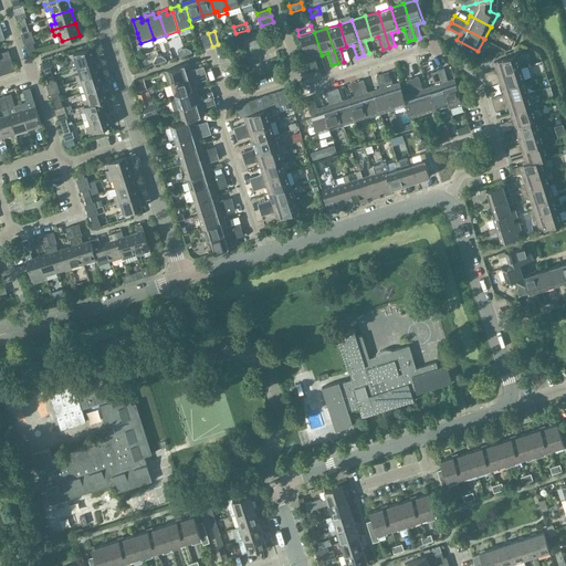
[(312,72),(318,70),(315,58),(322,55),(314,32),(301,37),(312,72)]
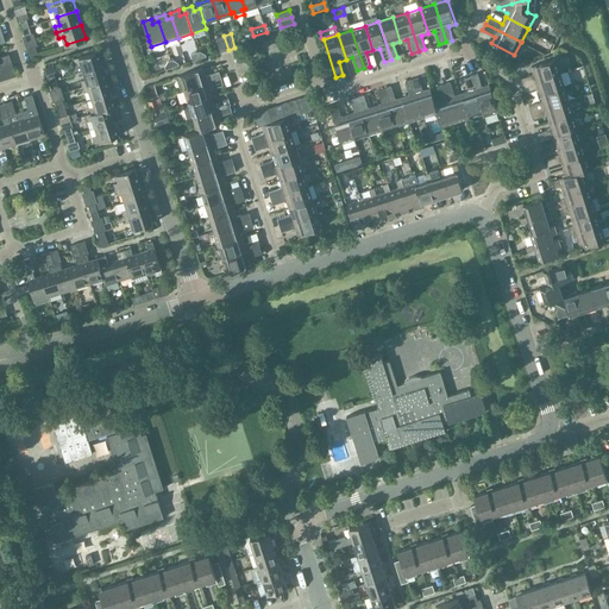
[(228,50),(224,36),(217,38),(221,51),(228,50)]
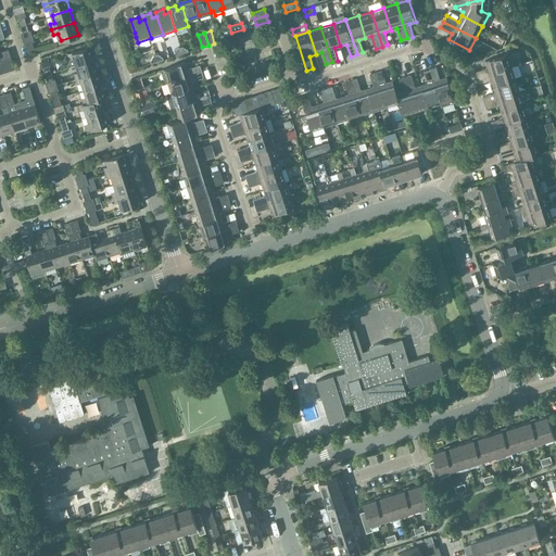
[(75,58),(77,64),(95,60),(90,47),(67,53),(70,59),(75,58)]
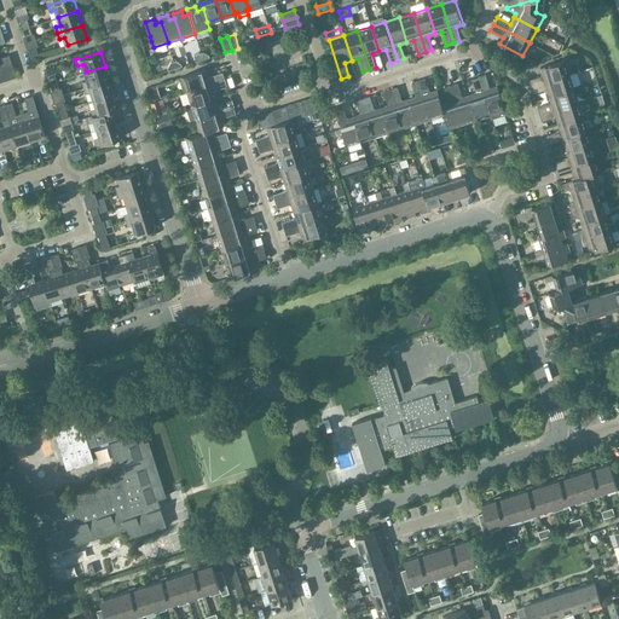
[(0,67),(6,65),(12,63),(10,55),(0,57),(0,67)]
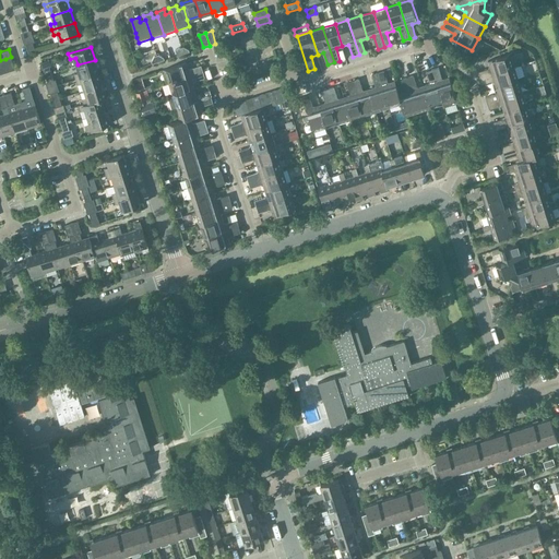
[(58,57),(60,62),(69,60),(67,54),(58,57)]
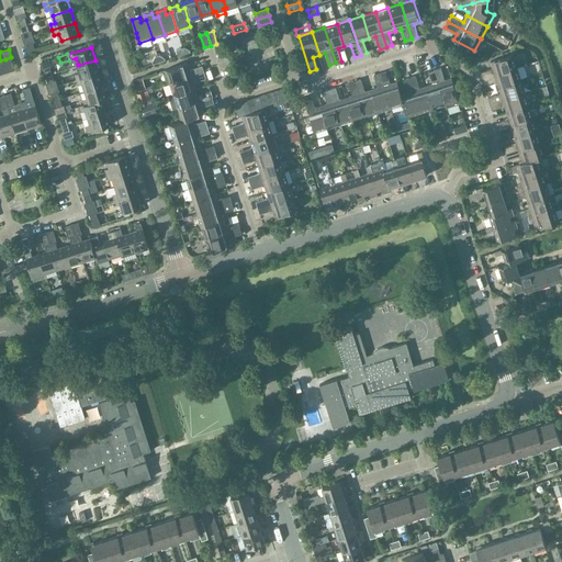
[(480,71),(482,78),(518,67),(514,54),(491,62),(493,68),(480,71)]
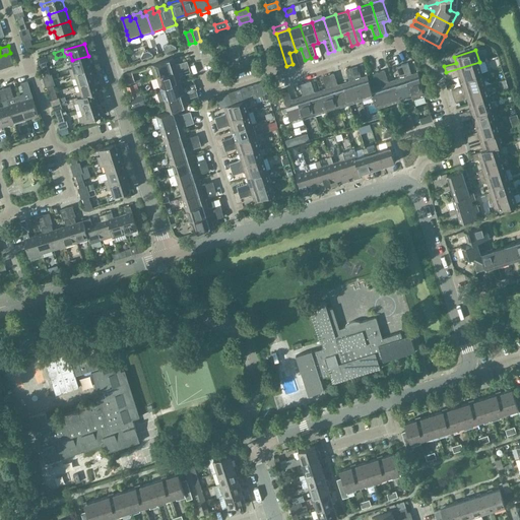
[(5,55),(8,67),(14,65),(10,53),(5,55)]
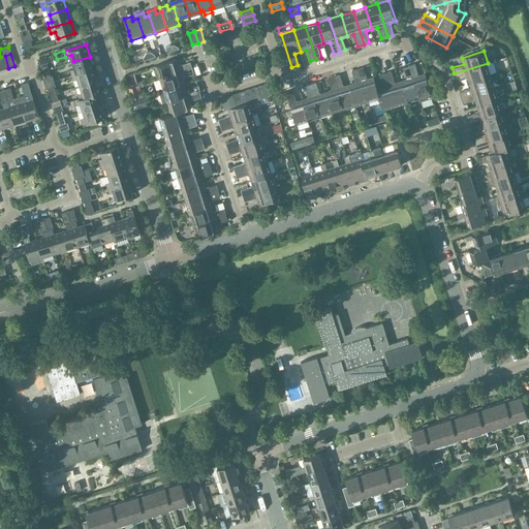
[(0,57),(0,61),(3,69),(8,68),(5,56),(0,57)]
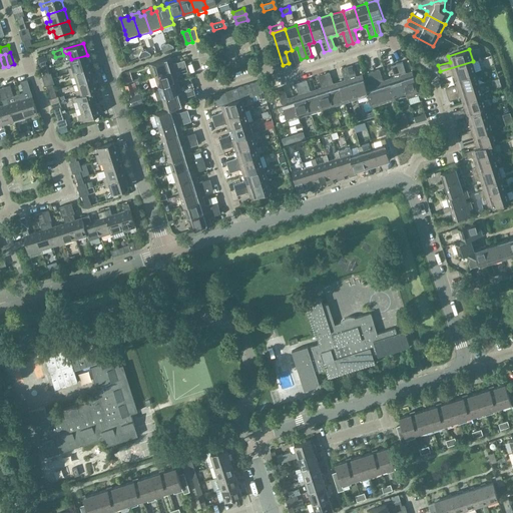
[(90,66),(87,55),(71,59),(73,66),(68,67),(70,73),(90,66)]
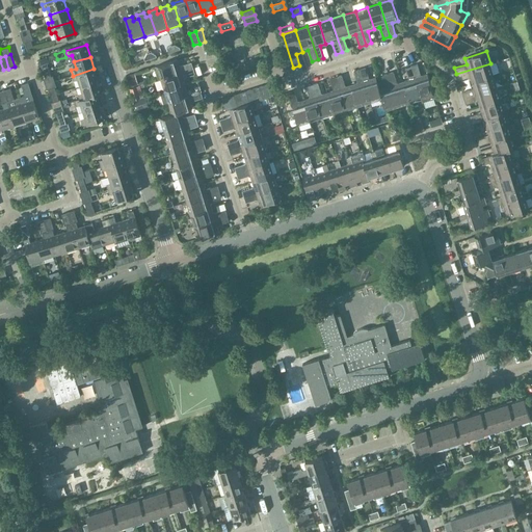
[(156,67),(160,79),(193,68),(191,61),(180,65),(178,59),(156,67)]
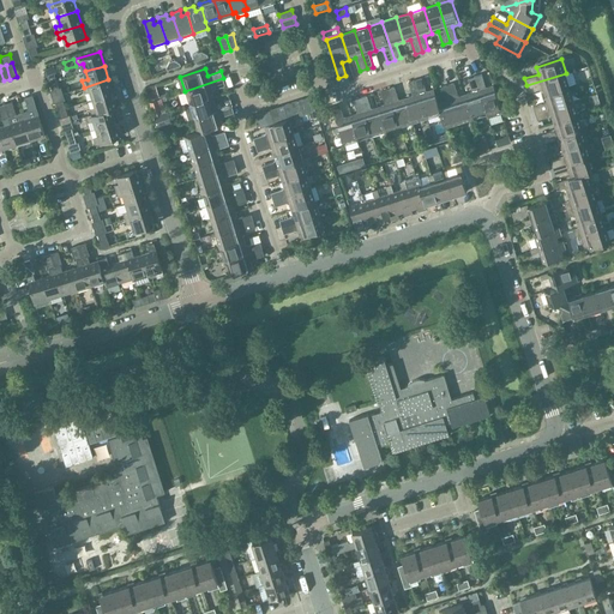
[(482,73),(475,76),(487,114),(501,109),(494,85),(487,88),(482,73)]
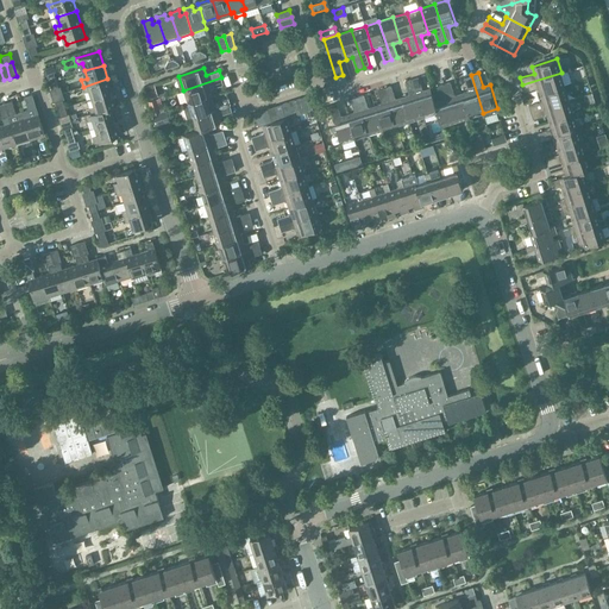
[(522,85),(525,92),(539,87),(541,94),(565,87),(562,73),(522,85)]
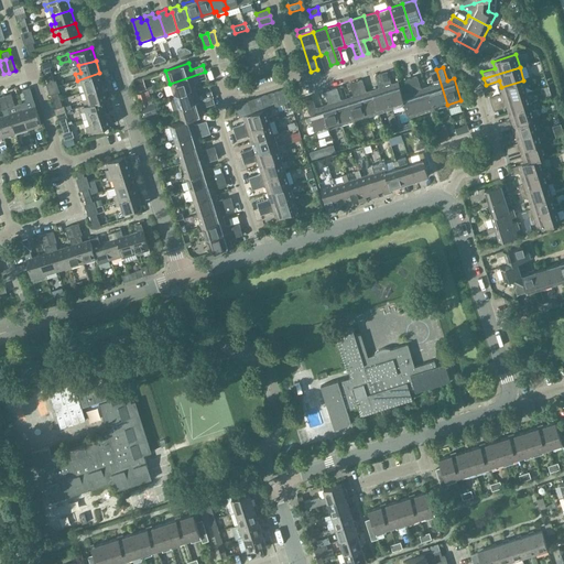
[(435,109),(447,105),(436,69),(430,72),(434,85),(427,86),(435,109)]
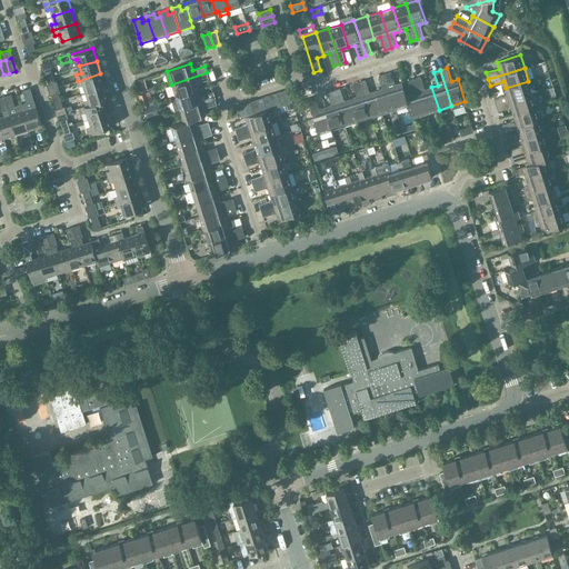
[(176,97),(198,89),(197,83),(209,79),(207,72),(171,85),(176,97)]
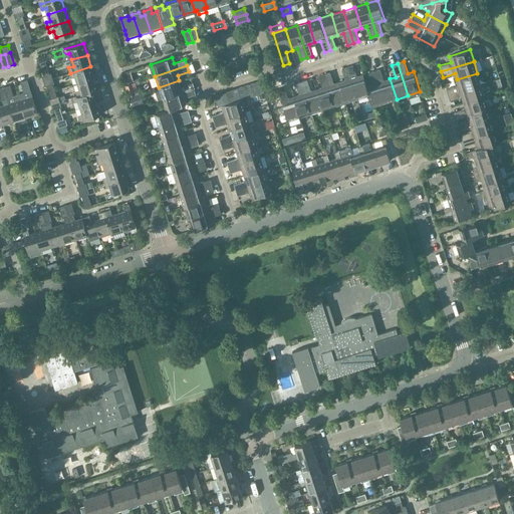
[(369,95),(366,86),(367,86),(363,74),(357,76),(353,65),(347,66),(357,99),(369,95)]
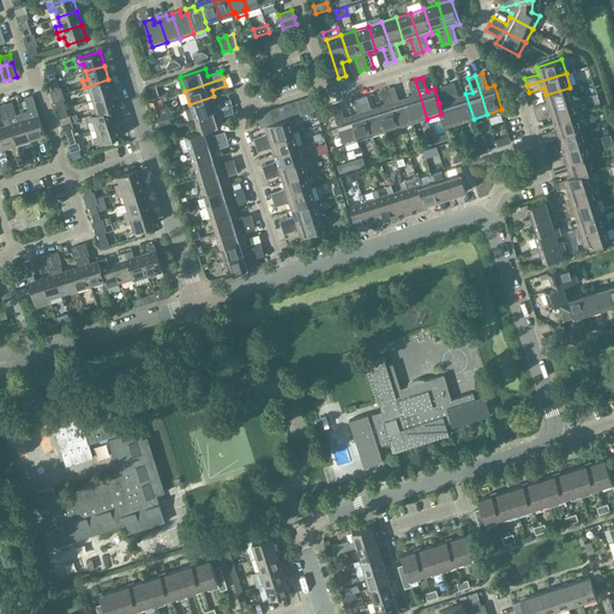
[(91,91),(94,98),(113,92),(108,79),(84,88),(85,92),(91,91)]
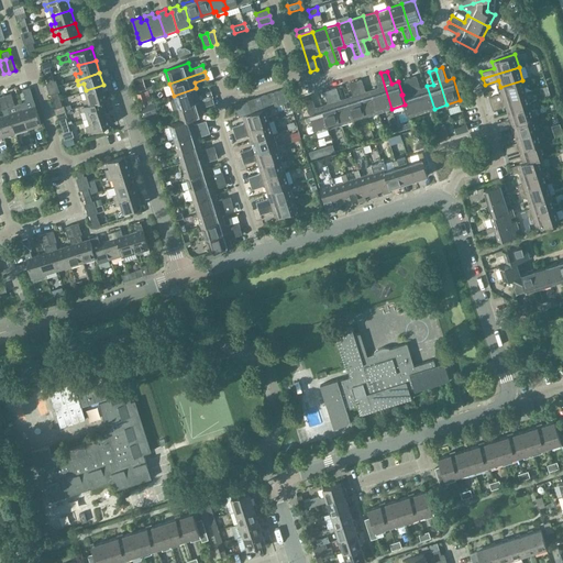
[(379,112),(392,109),(381,73),(374,75),(378,88),(373,89),(379,112)]
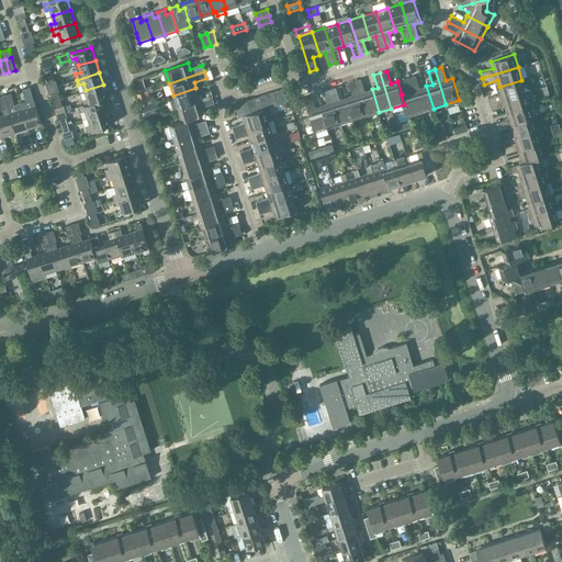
[(420,112),(434,109),(426,86),(420,88),(416,76),(409,77),(420,112)]
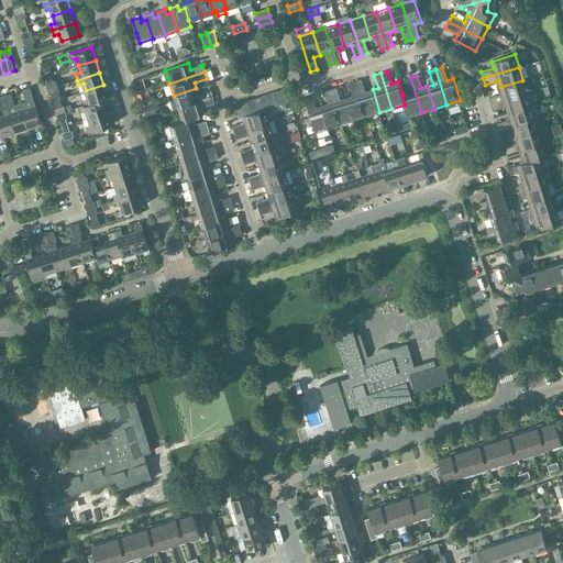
[(403,95),(401,95),(405,105),(408,117),(421,112),(410,77),(404,79),(408,92),(403,95)]
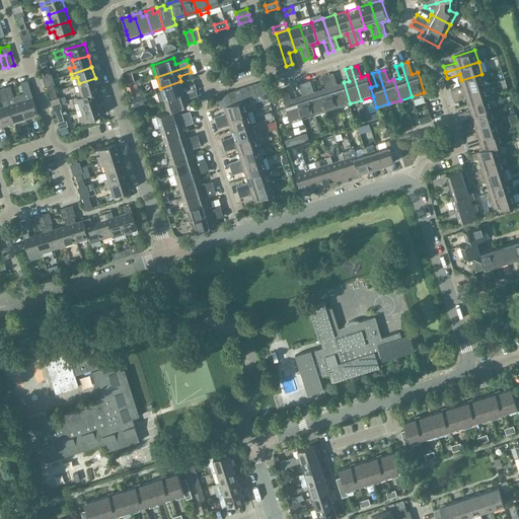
[(131,72),(124,74),(125,79),(127,85),(135,82),(131,72)]
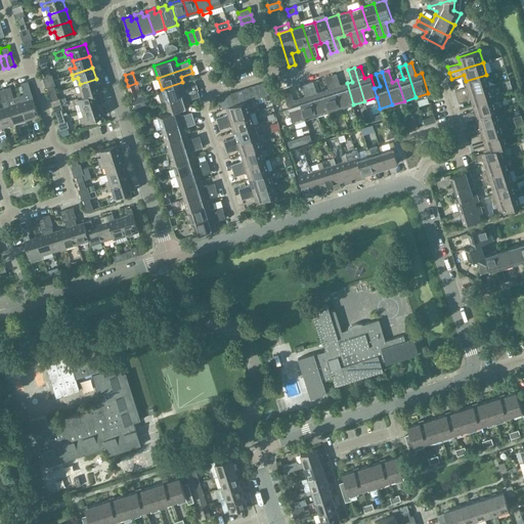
[(353,104),(347,83),(341,85),(337,74),(331,76),(342,108),(353,104)]
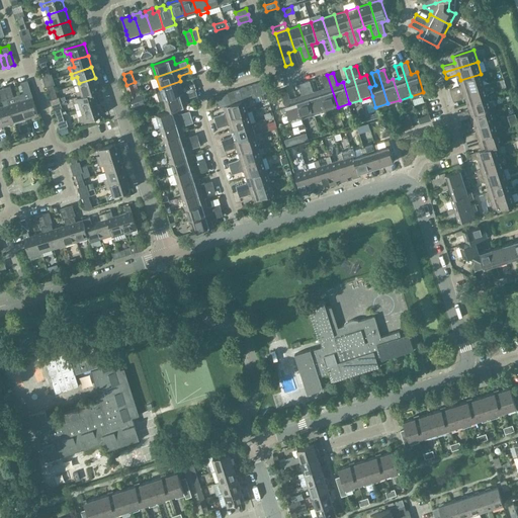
[(481,74),(460,80),(461,86),(450,89),(452,95),(485,85),(481,74)]
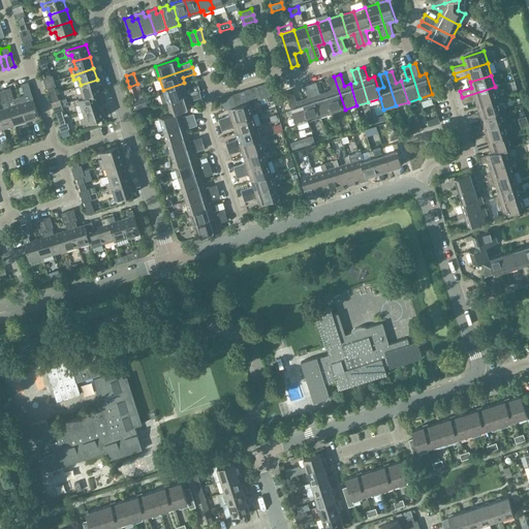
[(327,92),(333,113),(345,110),(334,76),(328,79),(332,90),(327,92)]
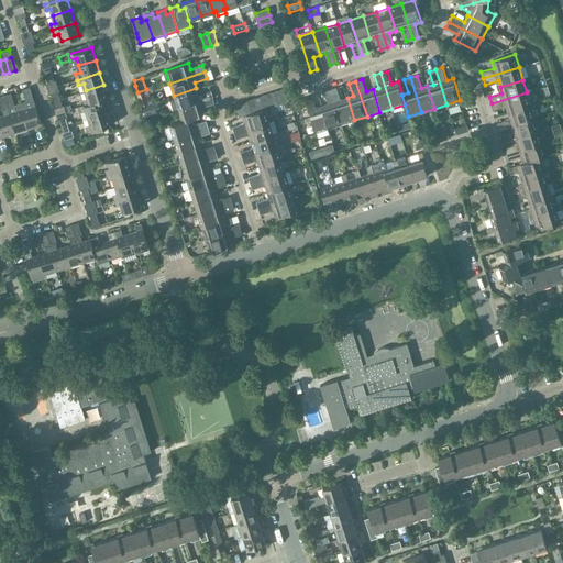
[(108,98),(103,85),(86,90),(88,98),(83,99),(85,105),(102,99),(102,100),(108,98)]
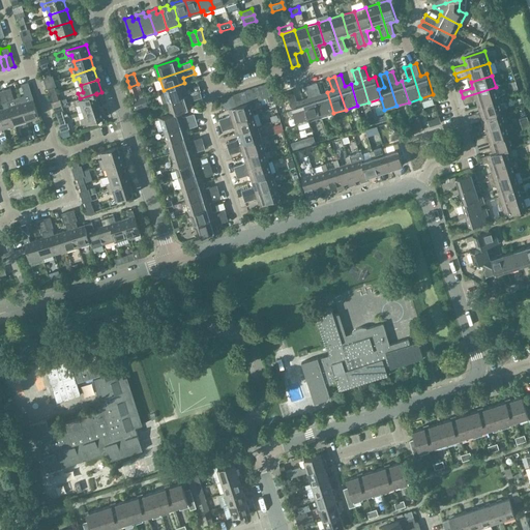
[(22,102),(27,120),(39,116),(29,82),(22,84),(25,95),(27,95),(29,100),(22,102)]
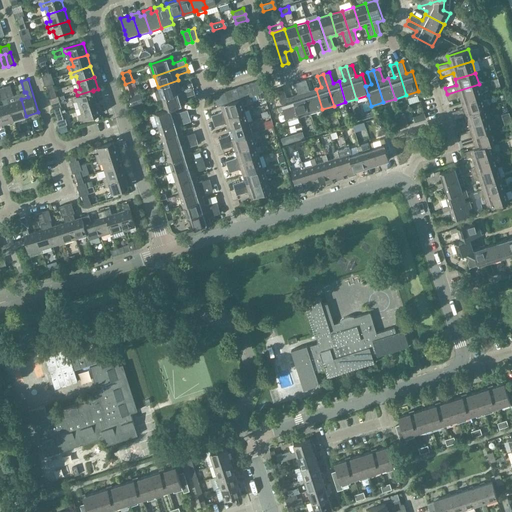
[(322,109),(316,89),(310,91),(306,79),(300,81),(311,113),(322,109)]
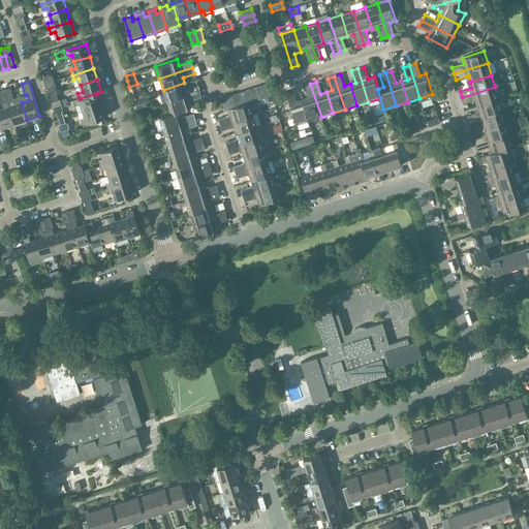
[(166,101),(199,91),(197,85),(186,89),(184,83),(163,90),(166,101)]
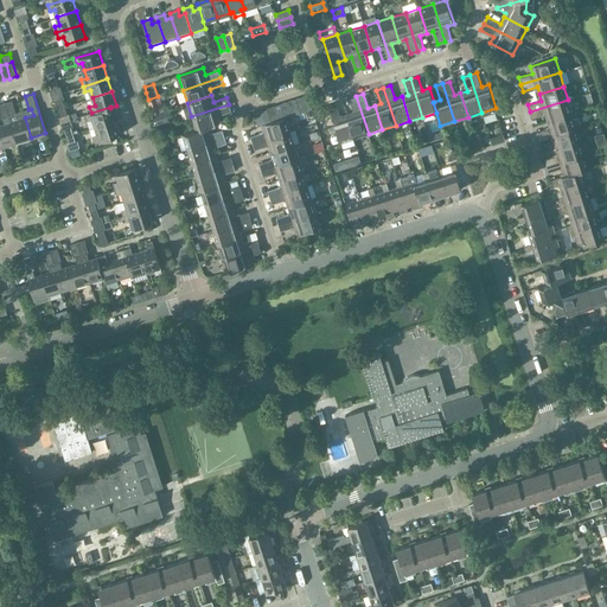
[(313,108),(308,95),(301,97),(305,110),(306,110),(312,109),(313,108)]
